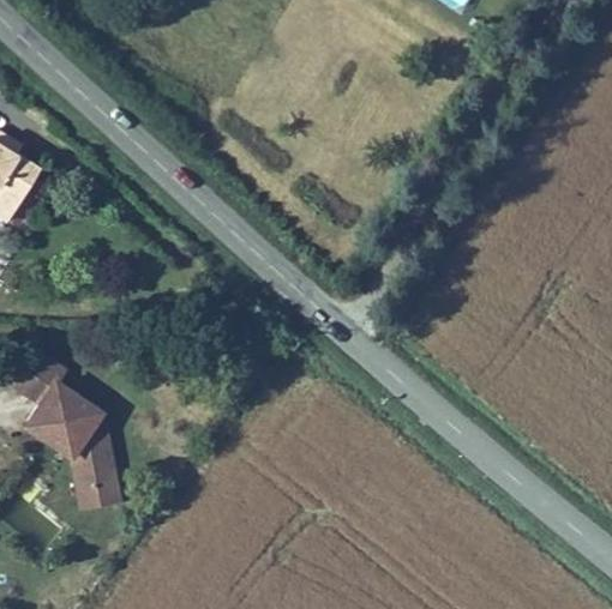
[(0,202),(16,211),(42,168),(0,143),(0,202)]
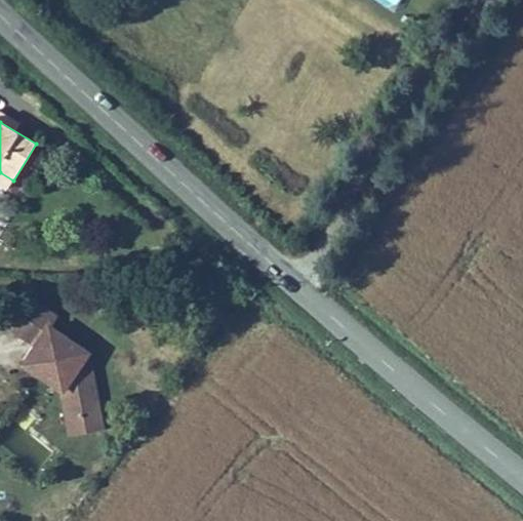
[(0,185),(7,190),(13,181),(0,172),(0,185)]
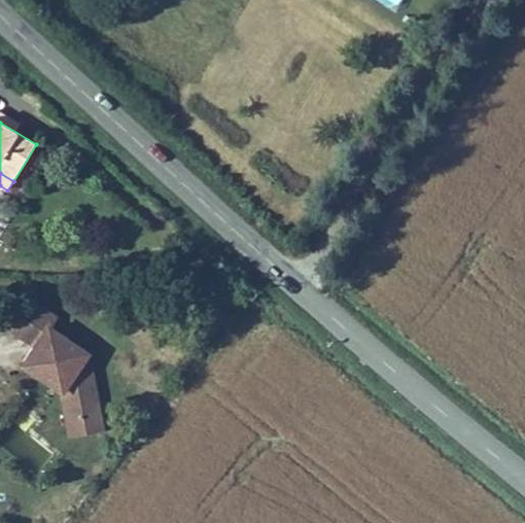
[(30,300),(8,330),(32,348),(22,363),(51,384),(58,376),(68,384),(63,392),(66,410),(78,418),(102,415),(91,353),(53,326),(58,319),(30,300)]
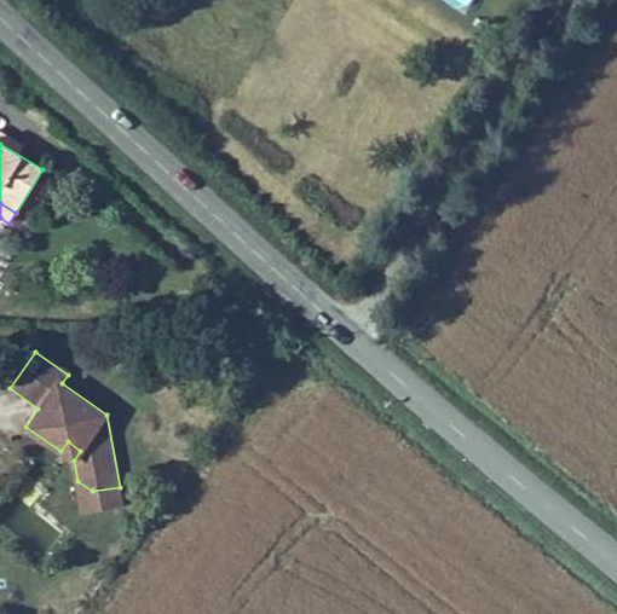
[(68,441),(61,451),(74,461),(80,451),(68,441)]
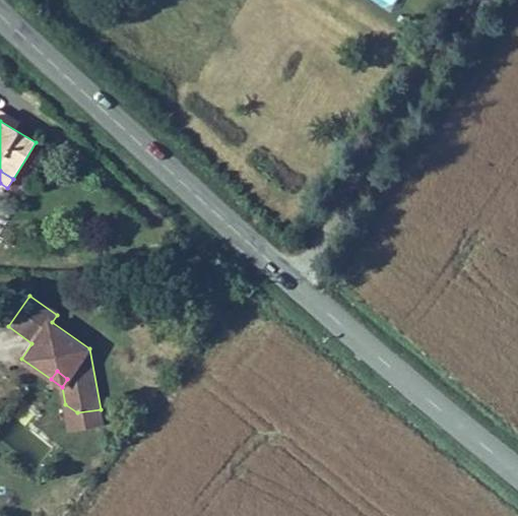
[(77,412),(65,404),(70,432),(104,426),(101,409),(77,412)]
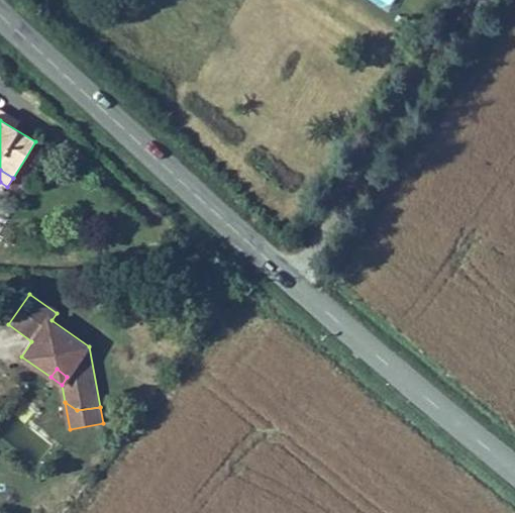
All buildings are outlined.
